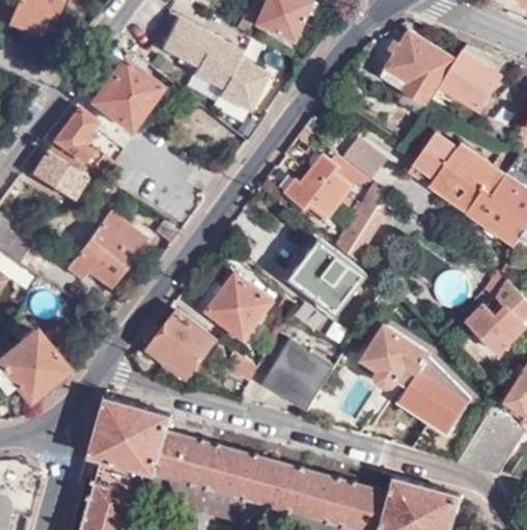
[(17,0),(9,19),(37,31),(45,12),(53,16),(59,0),(17,0)]
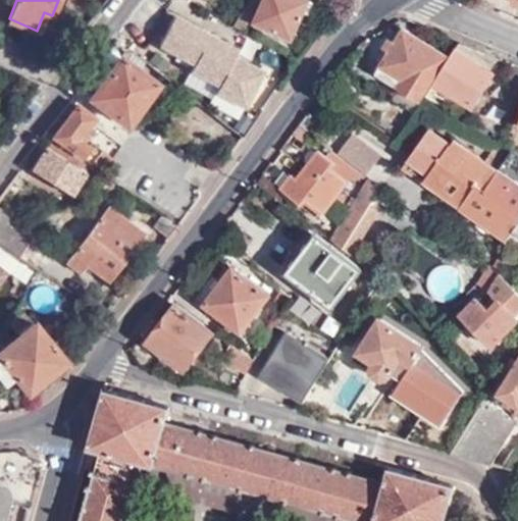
[(232,0),(228,8),(240,12),(246,1),(243,0),(232,0)]
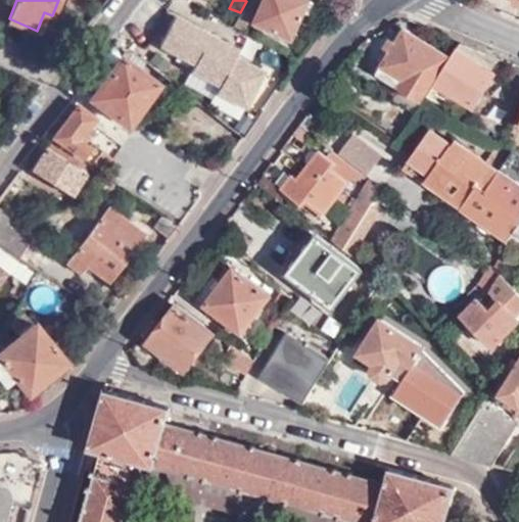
[(302,0),(246,0),(246,1),(240,12),(238,15),(247,19),(289,38),(305,1),(302,0)]
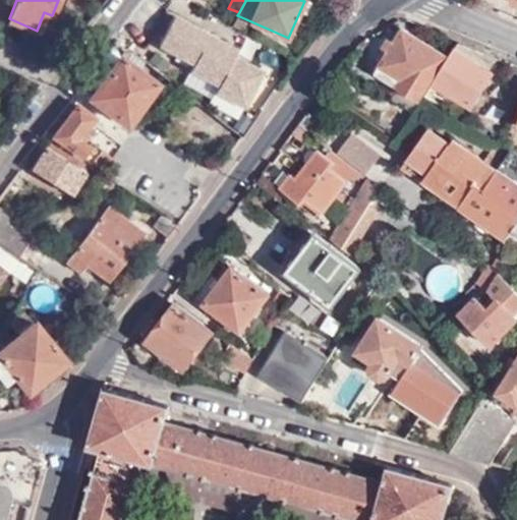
[(231,26),(241,33),(246,19),(237,15),(231,26)]
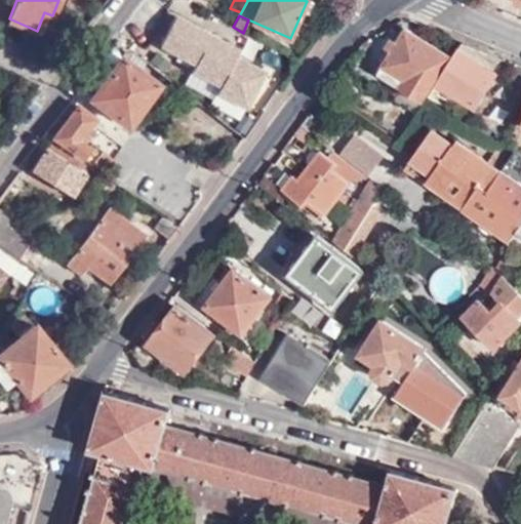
[(171,18),(156,47),(192,66),(188,73),(217,87),(213,93),(242,109),(262,74),(232,58),(235,52),(171,18)]
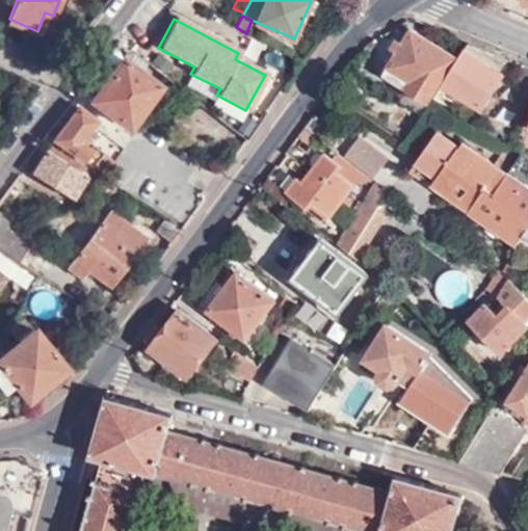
[(423,104),(450,57),(405,31),(397,46),(392,42),(387,50),(393,54),(378,78),(423,104)]
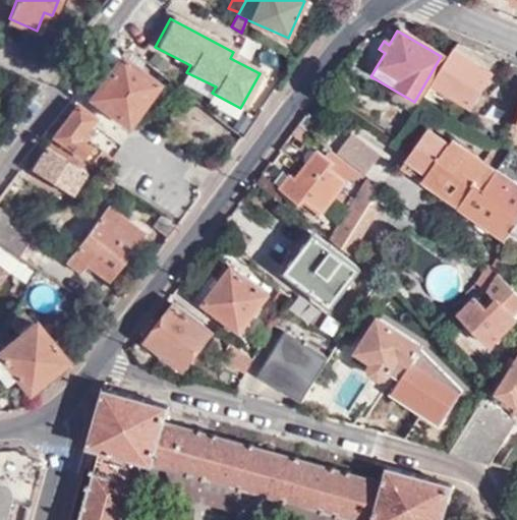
[(484,73),(495,58),(455,42),(449,53),(484,73)]
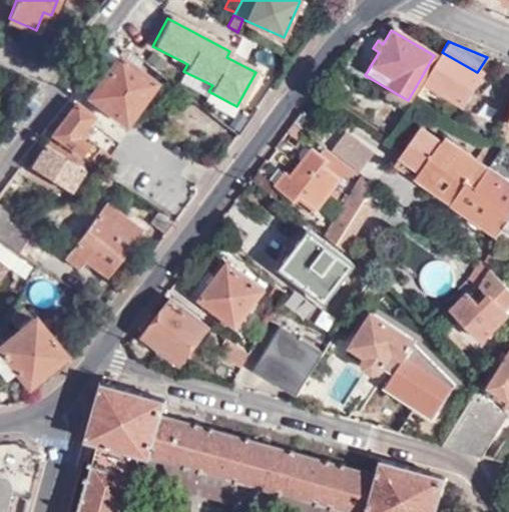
[(480,75),(477,72),(442,52),(424,84),(460,106),(480,75)]
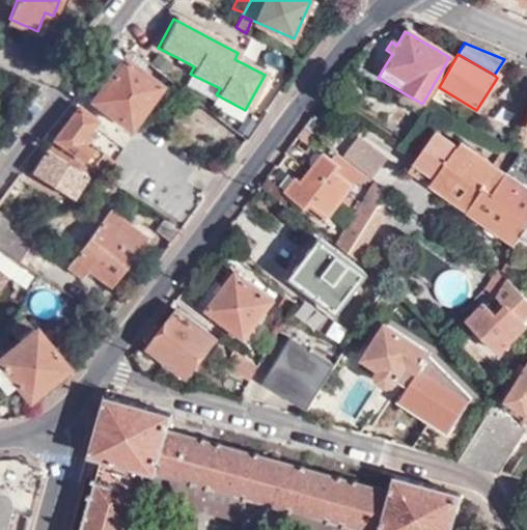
[(154,90),(118,61),(87,101),(123,129),(154,90)]
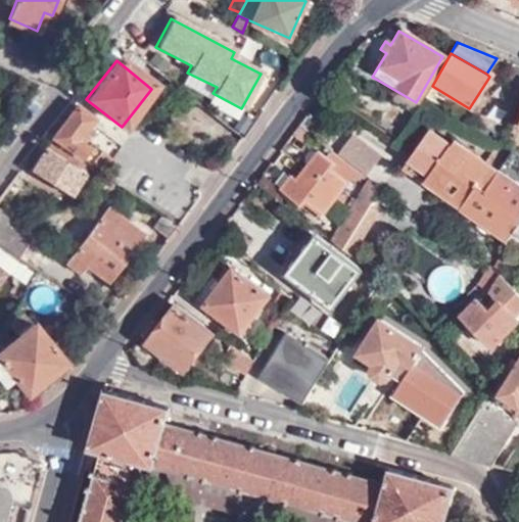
[(518,83),(518,66),(511,64),(507,78),(518,83)]
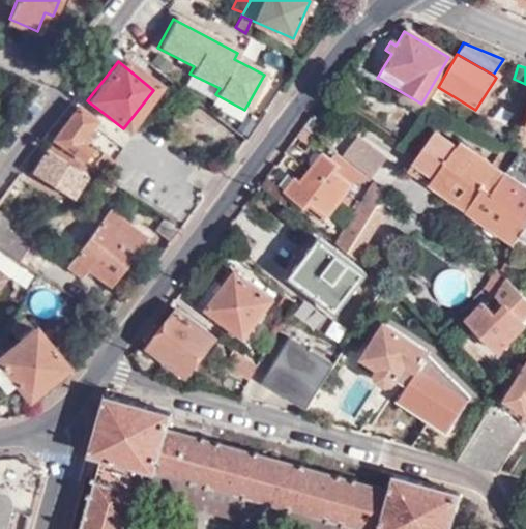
[(93,123),(76,109),(52,140),(104,175),(112,162),(90,147),(88,152),(77,144),(85,133),(90,136),(95,129),(90,126),(93,123)]
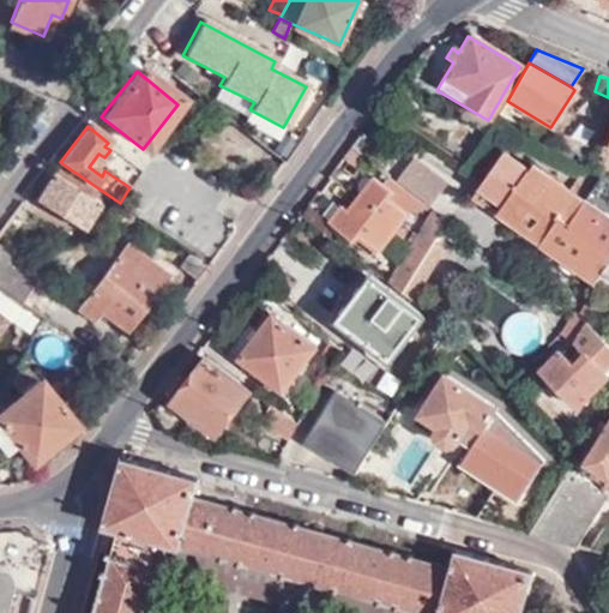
[(498,215),(540,245),(540,244),(560,214),(570,221),(582,202),(549,179),(544,186),(502,157),(480,191),(502,206),(498,215)]
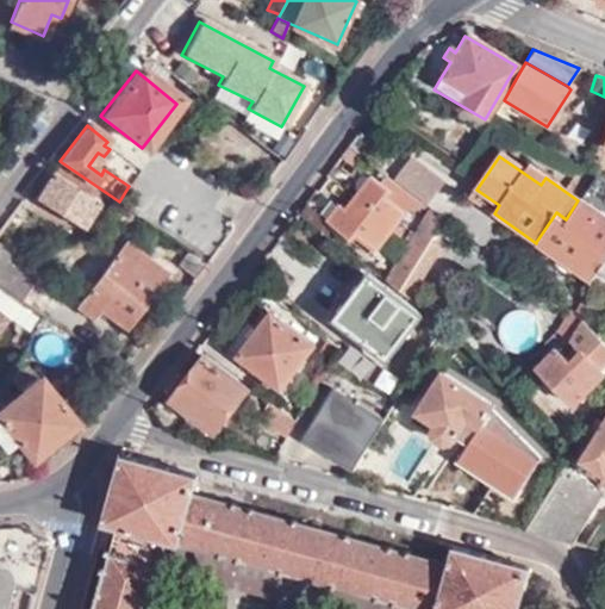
[(407,161),(393,181),(425,206),(440,185),(407,161)]
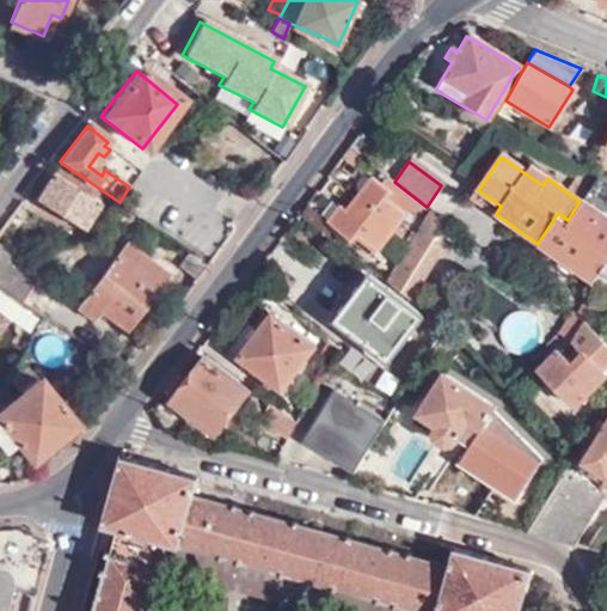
[(80,230),(100,195),(55,164),(32,201),(80,230)]
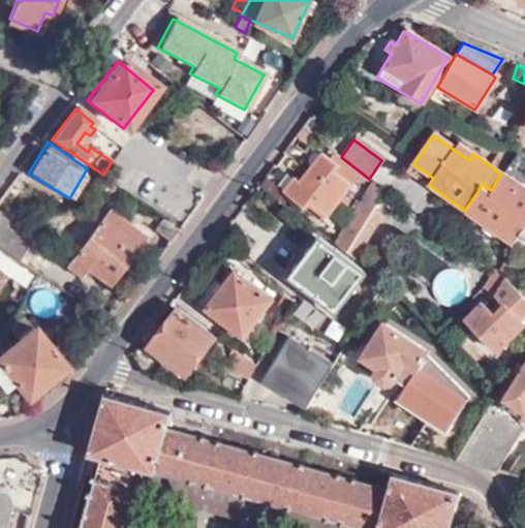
[(465,210),(465,211),(513,244),(517,237),(522,241),(524,236),(524,157),(515,152),(501,174),(491,190),(483,184),(465,210)]
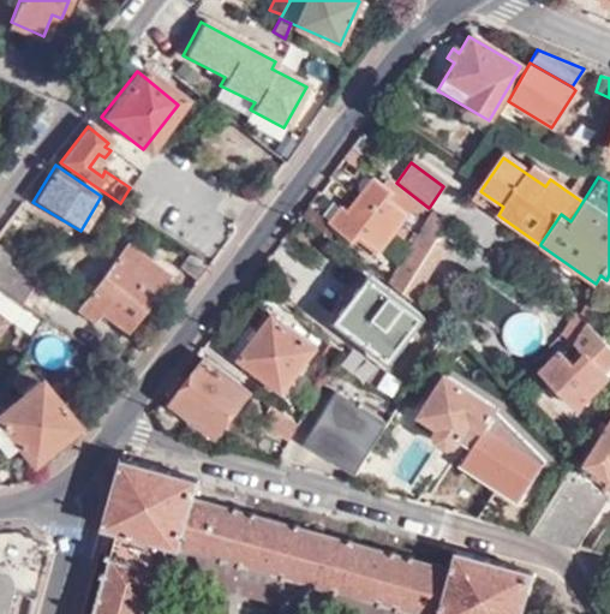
[(358,237),(377,252),(405,218),(386,202),(390,195),(372,180),(346,214),(340,209),(328,225),(352,243),(358,237)]
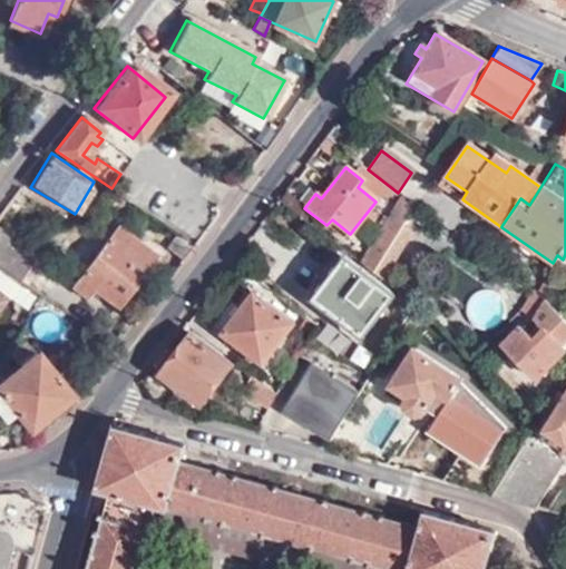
[(441,185),(462,199),(467,192),(446,177),(441,185)]
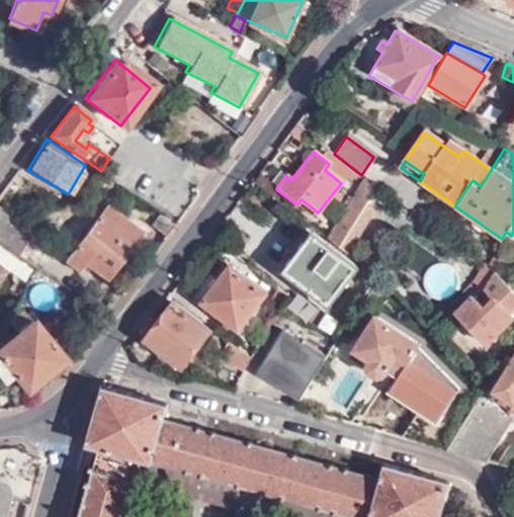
[(364,178),(327,242),(337,250),(338,250),(363,207),(375,185),(364,178)]
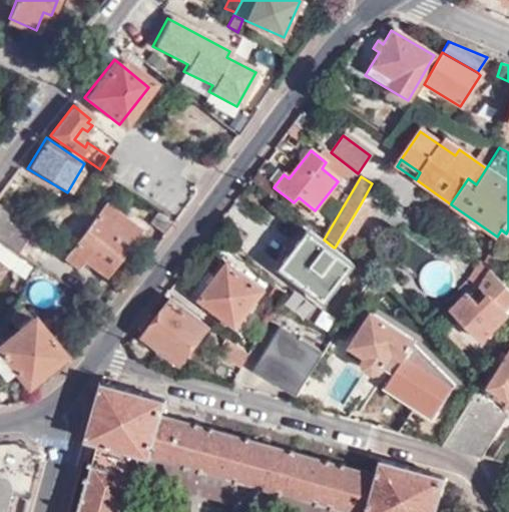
[(360,205),(335,247),(343,254),(369,211),(360,205)]
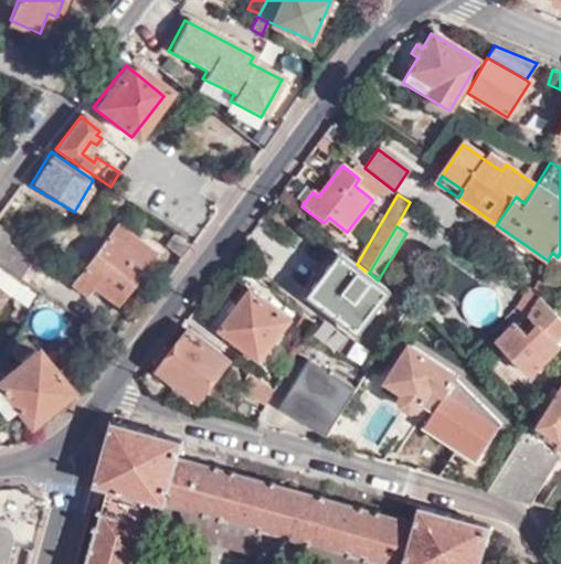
[(151,255),(114,227),(69,285),(83,296),(90,288),(113,306),(151,255)]
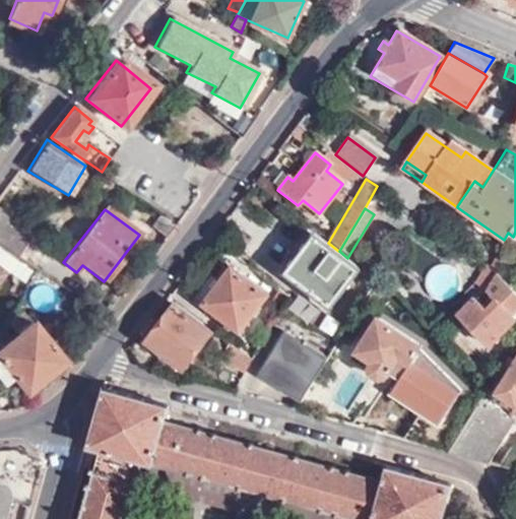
[(147,231),(163,242),(174,229),(158,216),(147,231)]
